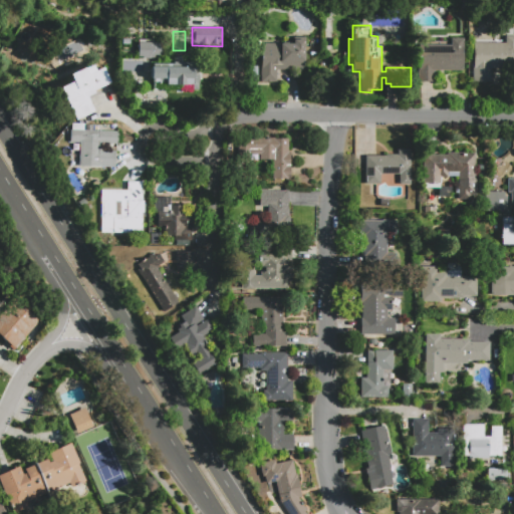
[(473,41),(504,42),(504,35),(513,35),(513,69),(492,69),(492,82),(473,82),(473,41)]
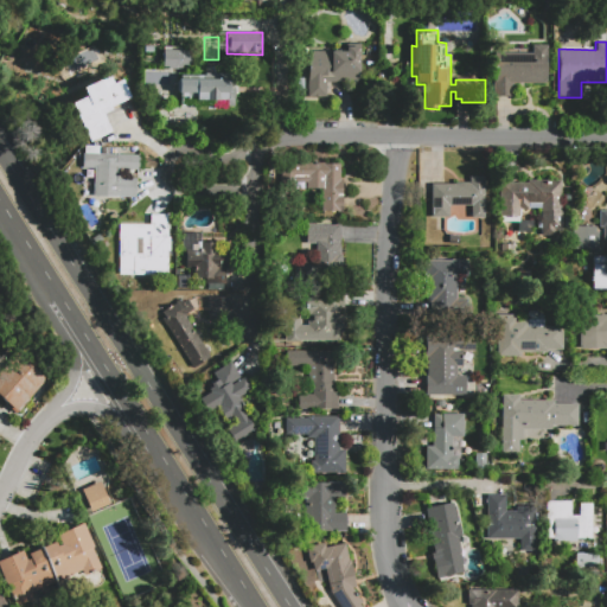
[(493,96),(493,51),(531,52),(531,43),(548,43),(548,84),(515,84),(515,96),(493,96)]
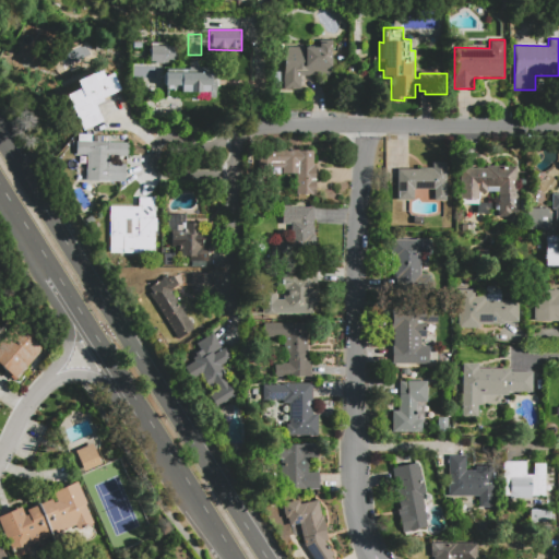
[(284,90),(284,46),(318,46),(318,40),(332,40),(332,76),(301,76),(301,91),(284,90)]
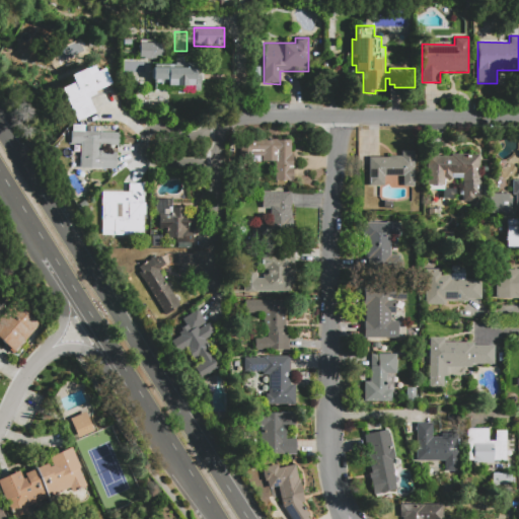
[(139,41),(156,41),(156,43),(165,43),(164,56),(156,56),(156,59),(139,59),(139,51),(138,51),(138,46),(139,46),(139,41)]
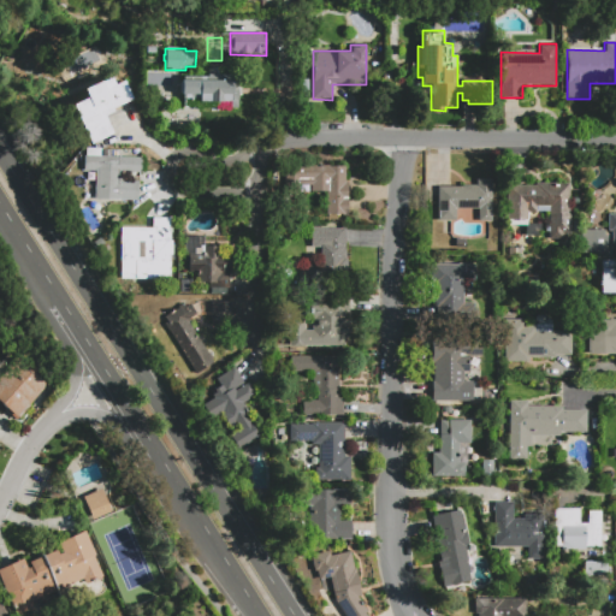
[(184,76),(208,76),(208,67),(218,69),(218,73),(243,75),(243,95),(241,95),(240,107),(231,107),(231,102),(200,102),(200,90),(184,90),(184,76)]
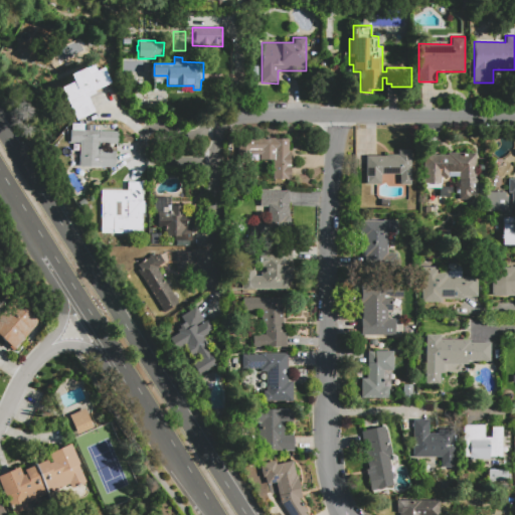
[(71,77),(94,67),(97,73),(105,69),(112,86),(96,93),(97,96),(89,99),(97,114),(77,123),(62,90),(74,83),(71,77)]
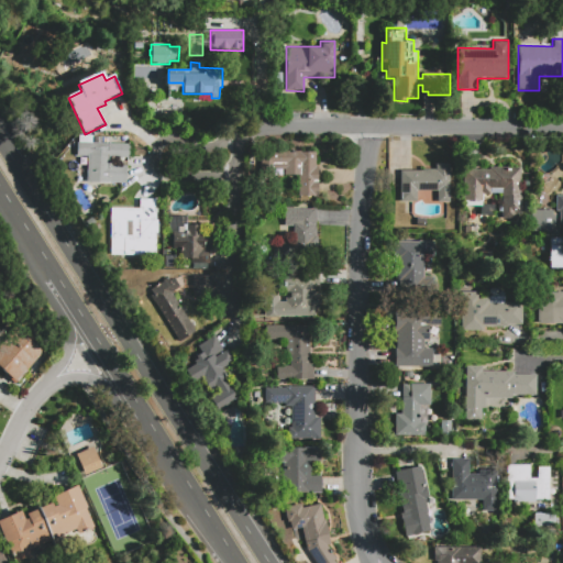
[(132,146),(132,159),(112,159),(112,167),(128,168),(127,185),(88,184),(89,158),(78,158),(78,144),(132,146)]
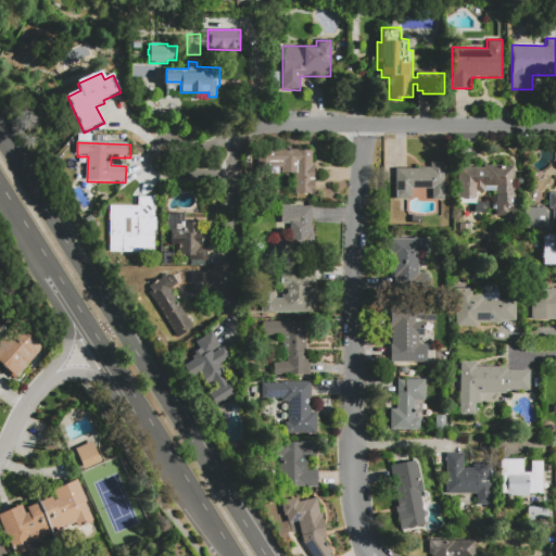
[(258,149),(312,149),(312,164),(315,164),(314,194),(294,193),(294,173),(257,173),(258,149)]
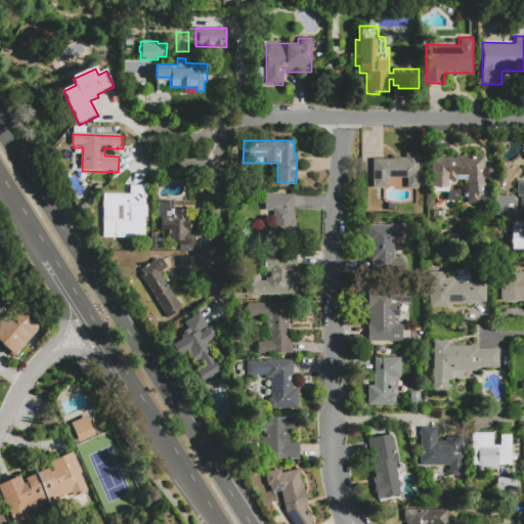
[(373,187),(373,158),(392,158),(392,156),(404,157),(404,151),(419,151),(419,187),(406,187),(406,178),(389,178),(389,187),(373,187)]
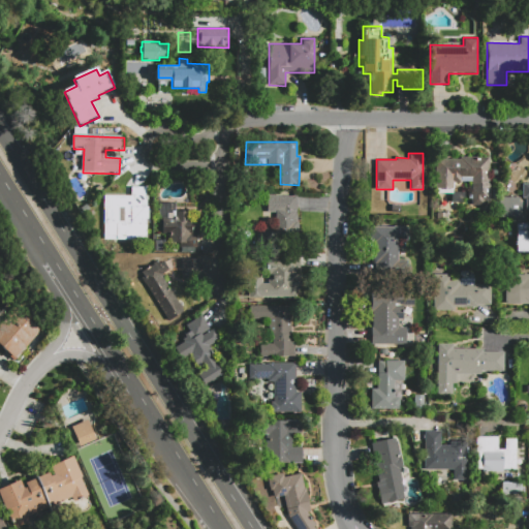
[(490,157),(490,182),(491,182),(491,201),(485,201),(485,206),(471,206),(471,182),(454,182),(454,189),(437,189),(437,158),(460,158),(460,157),(490,157)]
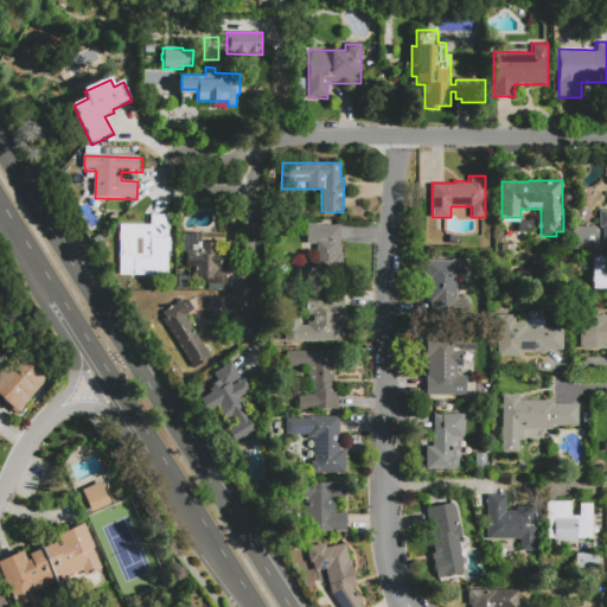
[(117,224),(149,223),(149,215),(170,215),(171,275),(148,275),(149,279),(134,279),(133,275),(117,276),(117,224)]
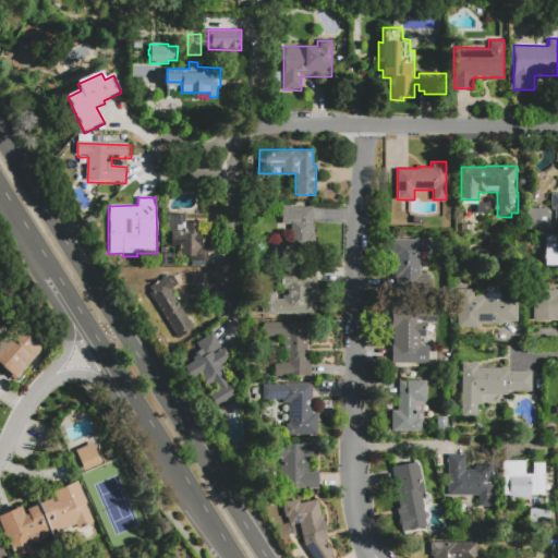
[(278,204),(315,205),(314,247),(278,247),(278,239),(290,239),(290,223),(278,223),(278,204)]
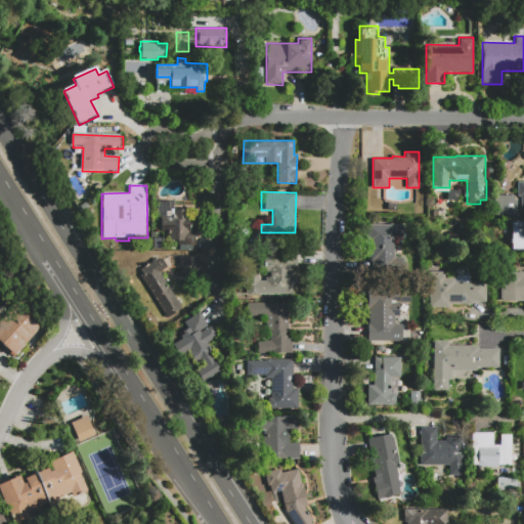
[(516,195),(496,194),(495,213),(516,214),(516,195)]
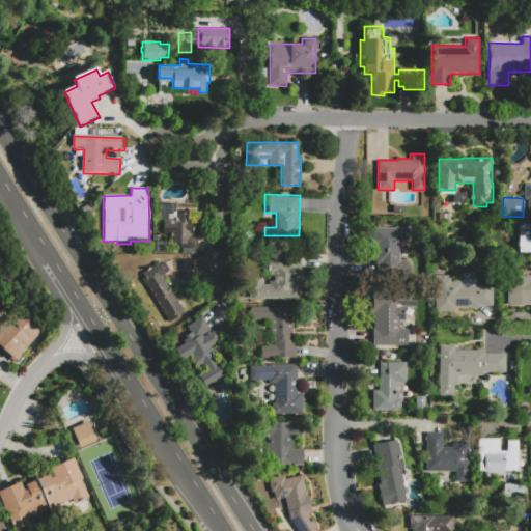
[(161,203),(175,203),(176,211),(201,211),(201,234),(196,234),(197,251),(179,251),(179,244),(171,244),(171,234),(164,234),(164,220),(161,220),(161,203)]
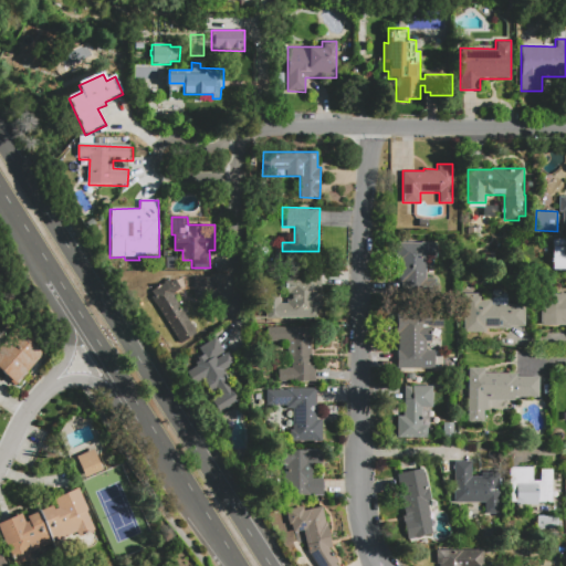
[(565,239),(552,240),(552,271),(565,270),(565,239)]
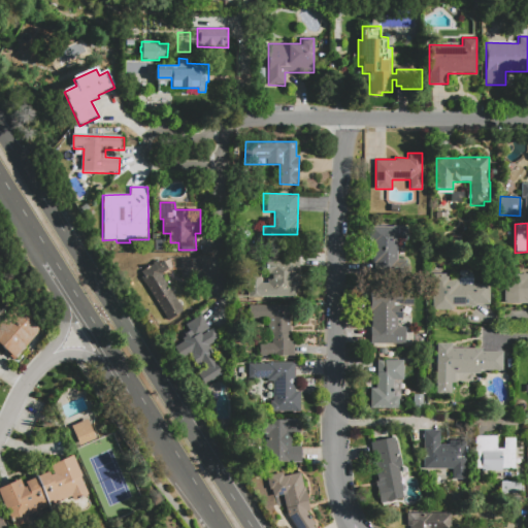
[(409,225),(409,241),(399,241),(399,257),(409,257),(408,273),(375,273),(375,263),(371,263),(371,225),(409,225)]
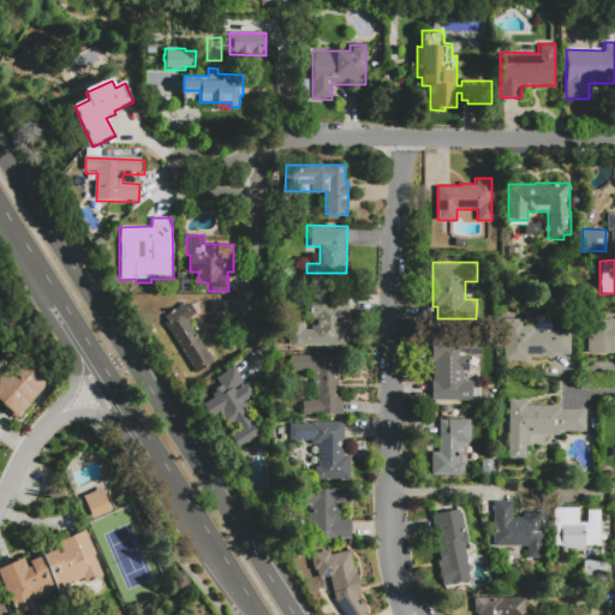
[(290,346),(290,321),(311,322),(312,292),(351,293),(351,311),(344,311),(344,322),(351,322),(351,338),(344,338),(344,346),(290,346)]
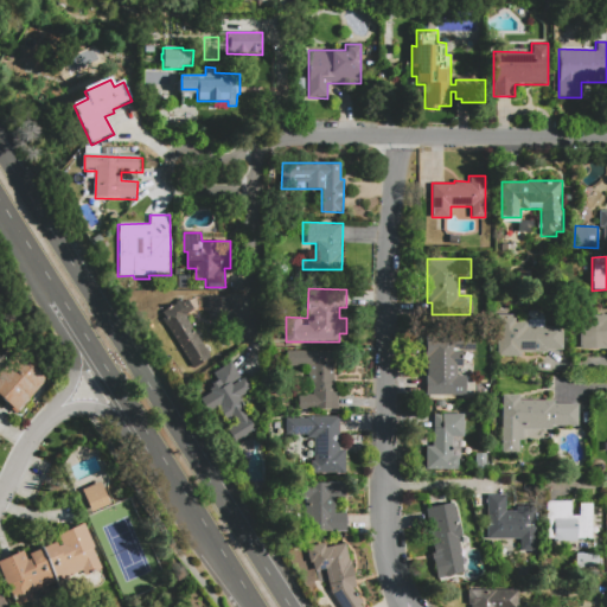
[(208,298),(232,296),(232,320),(209,321),(208,298)]
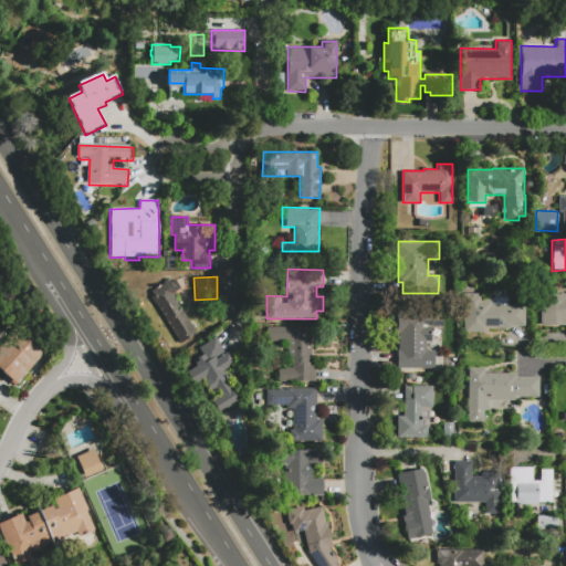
[(149,299),(153,296),(149,292),(169,279),(171,281),(175,279),(180,287),(174,293),(175,295),(174,296),(198,335),(180,346),(149,299)]
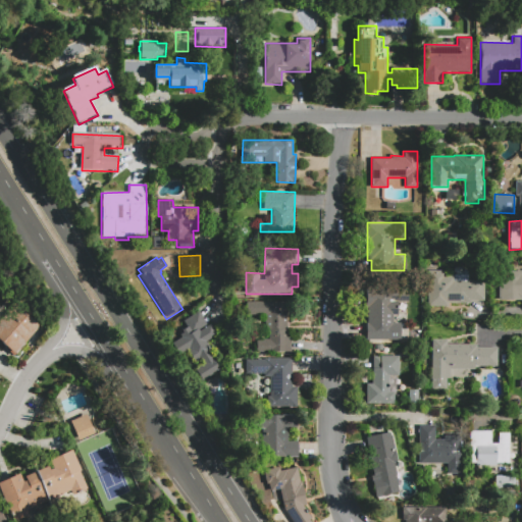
[(458,269),(460,268),(463,267),(466,268),(469,269),(471,272),(471,275),(471,278),(484,278),(484,301),(471,301),(471,304),(445,304),(445,307),(427,307),(427,270),(445,270),(445,275),(455,275),(455,274),(454,273),(453,273),(453,272),(453,270),(453,269),(454,268),(455,268),(456,268),(457,268),(458,269)]
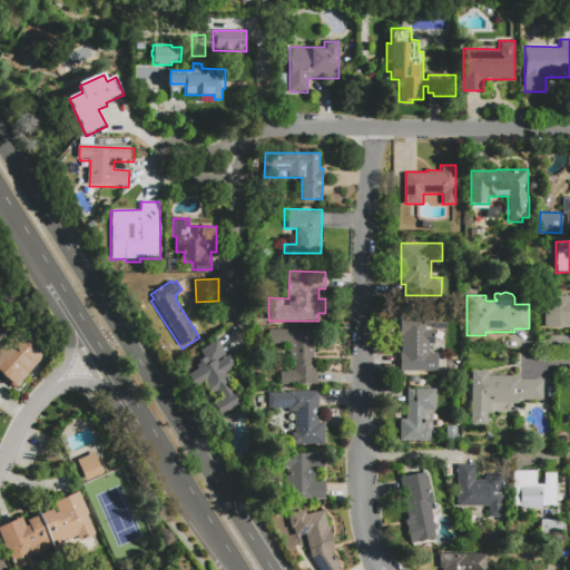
[(569,328),(544,328),(544,296),(569,296),(569,328)]
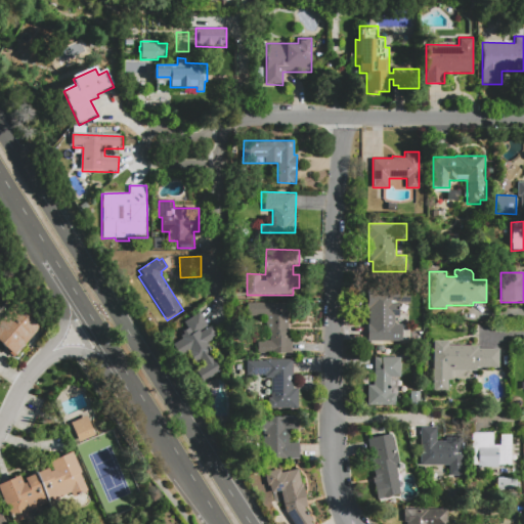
[(372,339),(372,326),(368,326),(368,307),(367,307),(367,295),(368,295),(368,288),(404,288),(404,304),(400,304),(400,316),(388,316),(388,322),(390,322),(390,339),(372,339)]
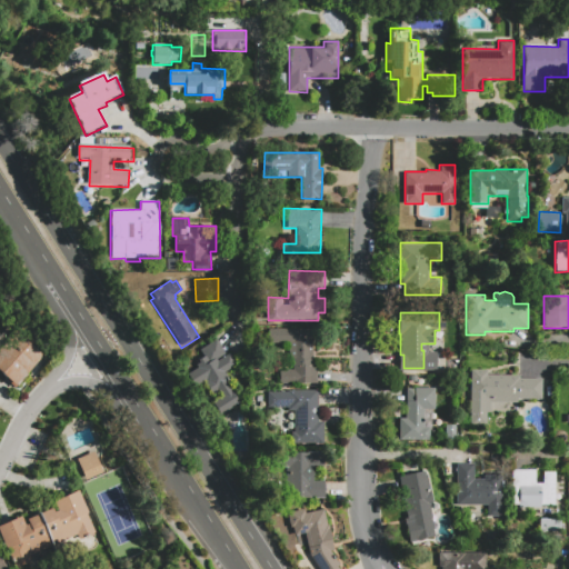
[(268,329),(318,329),(317,383),(290,383),(290,369),(293,369),(293,359),(290,359),(290,350),(288,350),(288,342),(268,342),(268,329)]
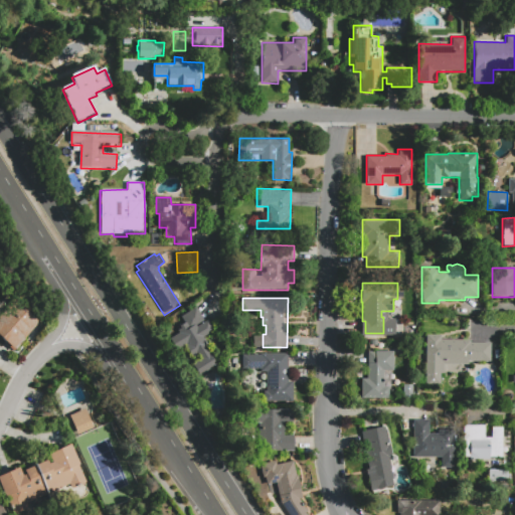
[(0,325),(0,340),(1,340),(12,350),(39,321),(20,304),(0,325)]
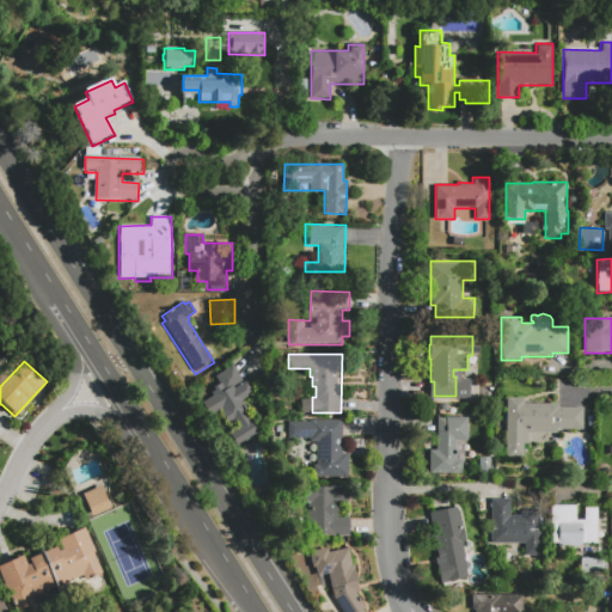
[(202,403),(212,396),(206,386),(218,379),(215,377),(233,365),(243,381),(246,379),(255,392),(243,401),(248,409),(245,410),(259,432),(233,450),(202,403)]
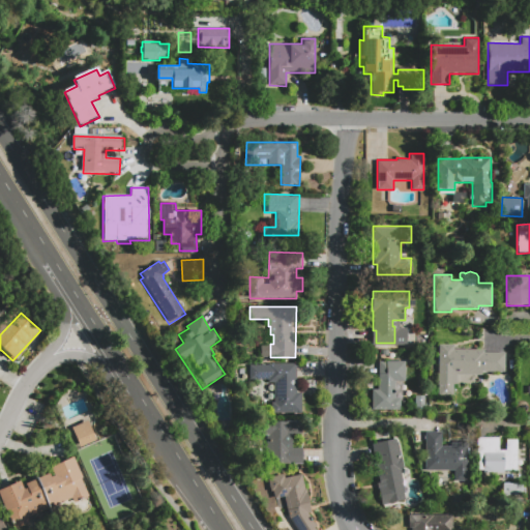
[(438,344),(454,344),(454,348),(484,348),(484,351),(505,351),(505,372),(481,372),(481,376),(457,376),(457,385),(454,385),(453,395),(438,395),(438,344)]
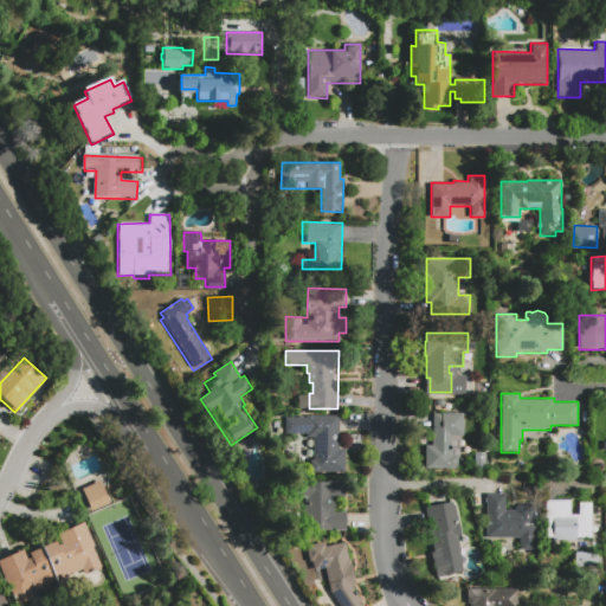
[(433,411),(463,412),(463,436),(451,436),(451,455),(458,455),(458,470),(425,470),(425,445),(432,445),(432,440),(433,440),(433,411)]
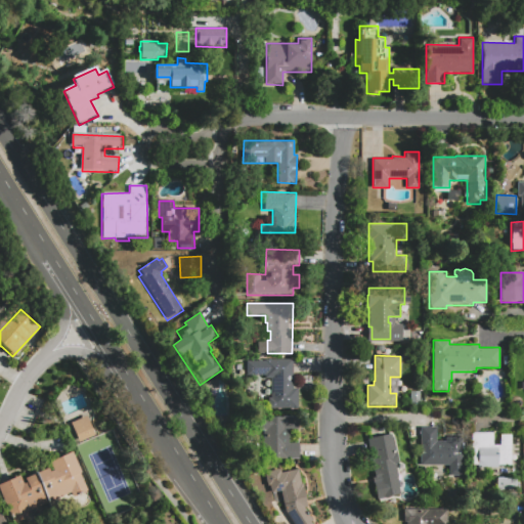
[(244,358),(293,359),(293,388),(299,388),(299,408),(268,408),(268,379),(264,379),(264,375),(244,375),(244,358)]
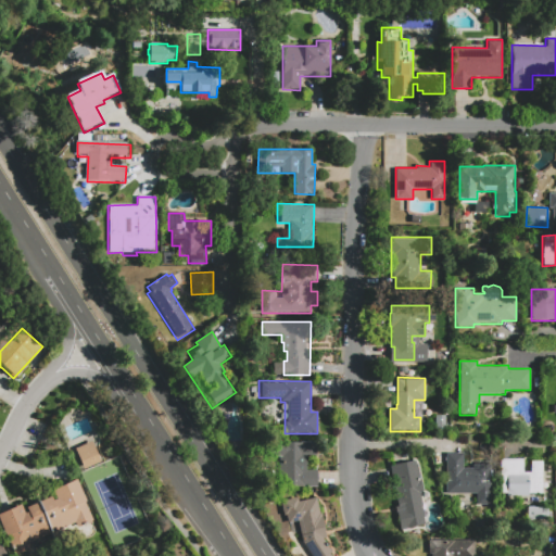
[(74,449),(92,441),(101,460),(83,468),(74,449)]
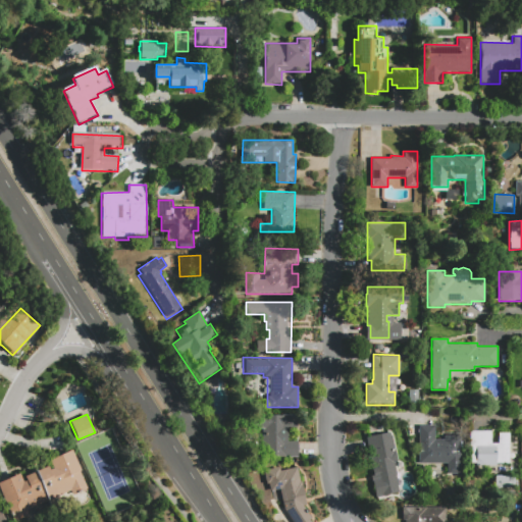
[(298,457),(262,457),(262,428),(258,428),(258,414),(299,415),(298,428),(288,428),(288,440),(298,440),(298,457)]
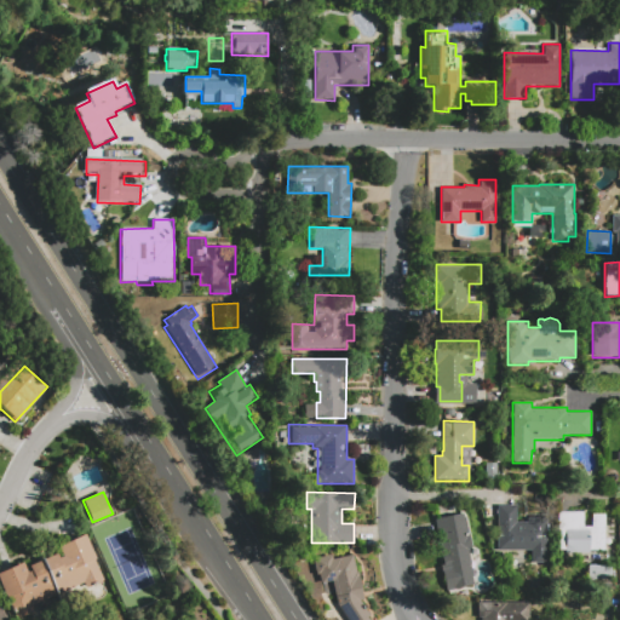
[(494,552),(494,521),(497,521),(497,505),(517,505),(517,522),(547,522),(547,563),(532,563),(532,552),(494,552)]
